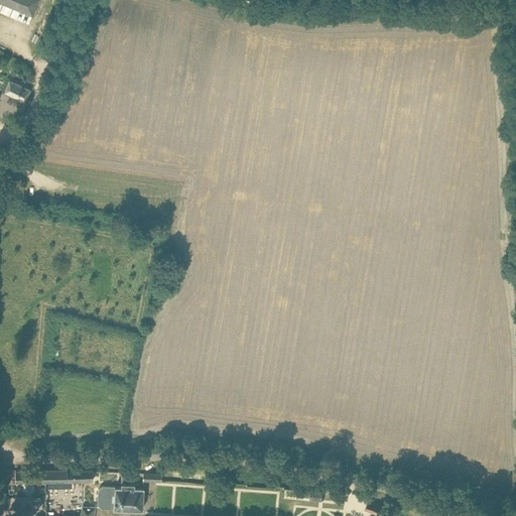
[(32,88),(30,87),(9,77),(2,92),(25,103),(32,88)]
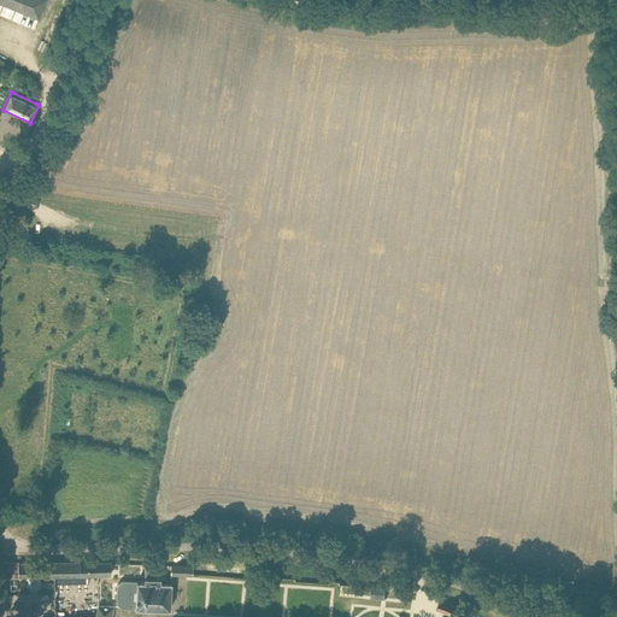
[(82,562),(56,563),(56,575),(111,575),(111,569),(117,569),(117,563),(111,563),(111,562),(82,563),(82,562)]
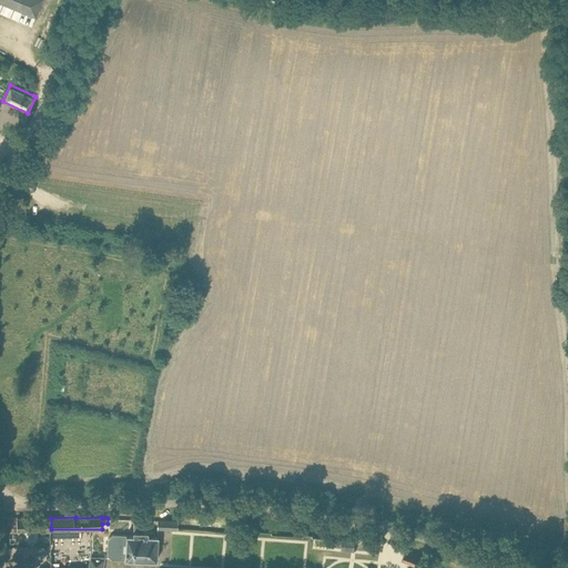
[(51,518),(17,518),(17,530),(28,530),(51,529),(51,518)]
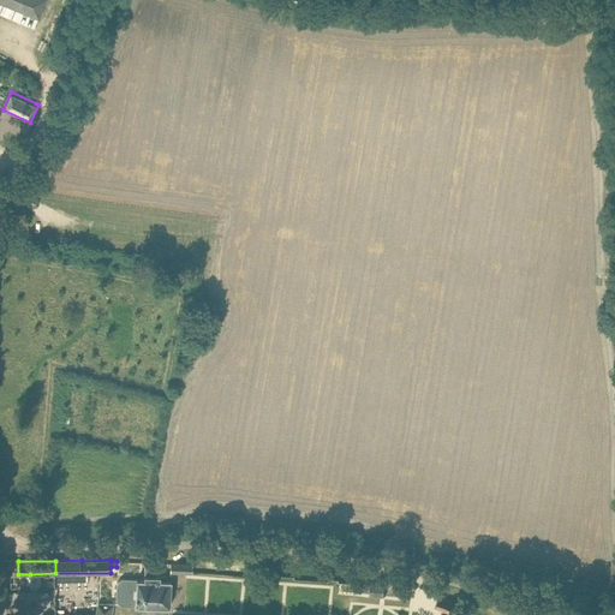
[(117,587),(115,599),(120,604),(143,605),(168,607),(169,607),(169,595),(171,579),(160,579),(160,573),(155,573),(155,569),(156,563),(156,562),(144,562),(144,571),(144,572),(144,574),(144,579),(123,578),(117,583),(117,587)]
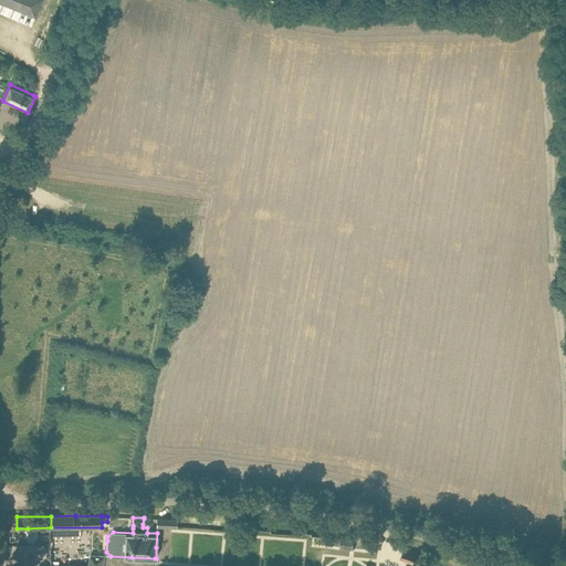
[(353,547),(354,537),(354,536),(342,535),(341,537),(341,546),(353,547)]
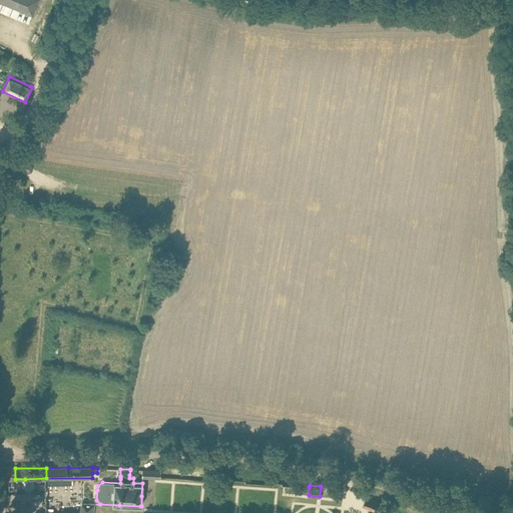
[(380,512),(382,512),(383,511),(385,504),(367,498),(363,507),(380,512)]
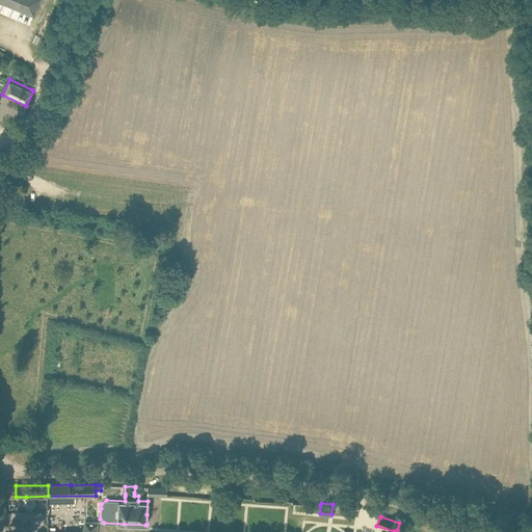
[(96,531),(98,523),(99,523),(99,522),(96,522),(84,521),(84,531),(96,531)]
